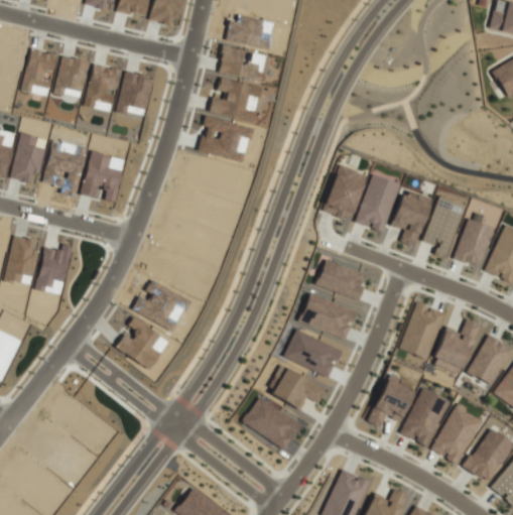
[(512,4),(497,1),(491,29),(512,33),(512,4)]
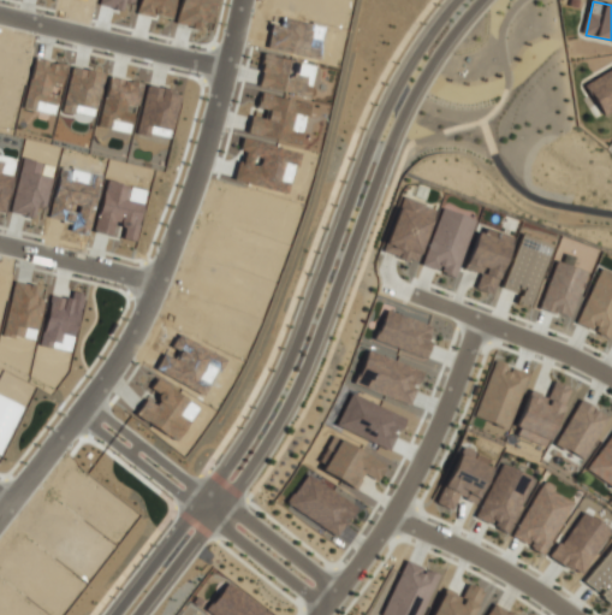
[(606,116),(611,112),(611,71),(588,84),(606,116)]
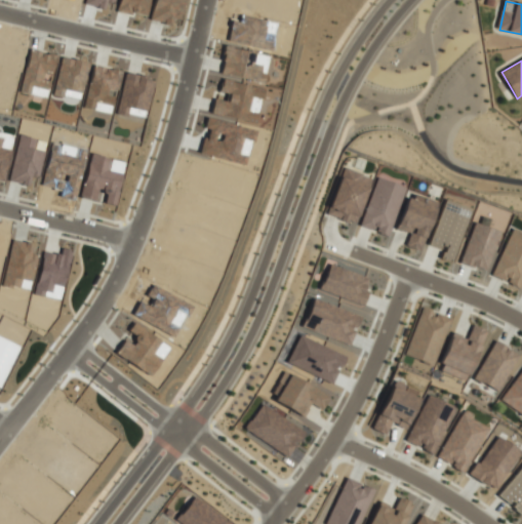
[(357,226),(373,178),(345,168),(328,214),(357,226)]
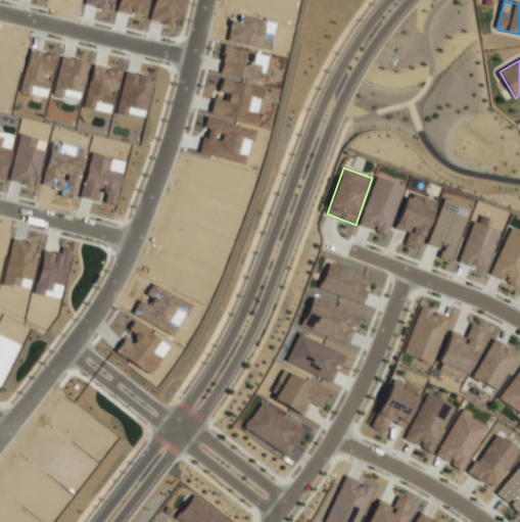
[(406,187),(377,177),(361,226),(376,231),(376,232),(388,236),(406,187)]
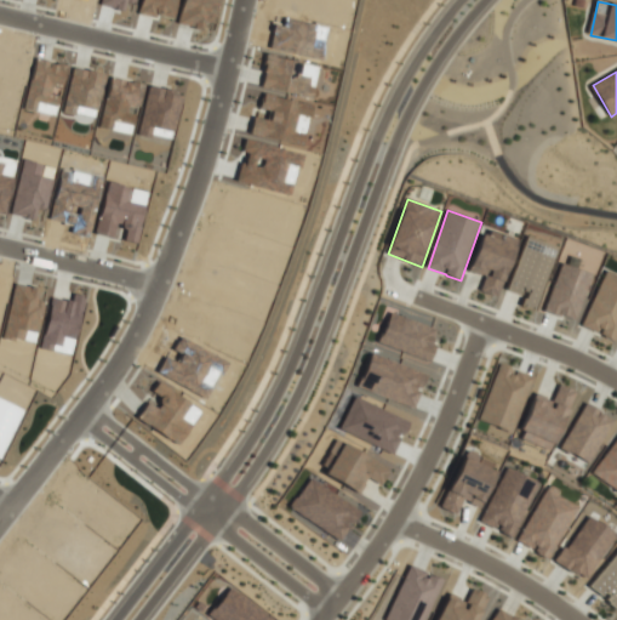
[(500,297),(520,240),(486,228),(472,272),(487,277),(481,291),(500,297)]
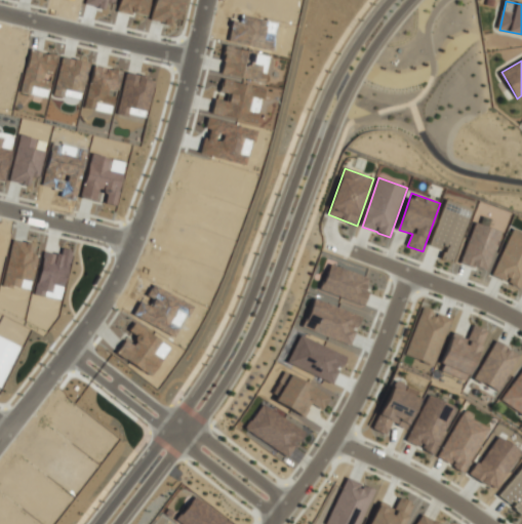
[(452,264),(473,210),(447,200),(431,245),(446,251),(443,259),(452,264)]
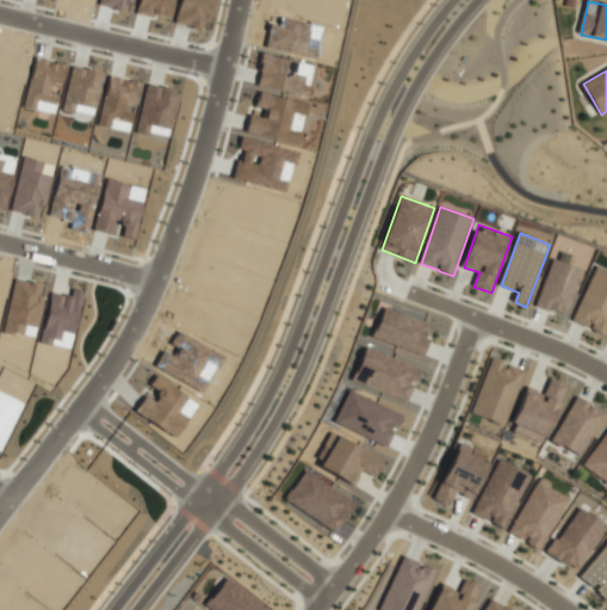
[(568,316),(583,270),(553,259),(538,307),(568,316)]
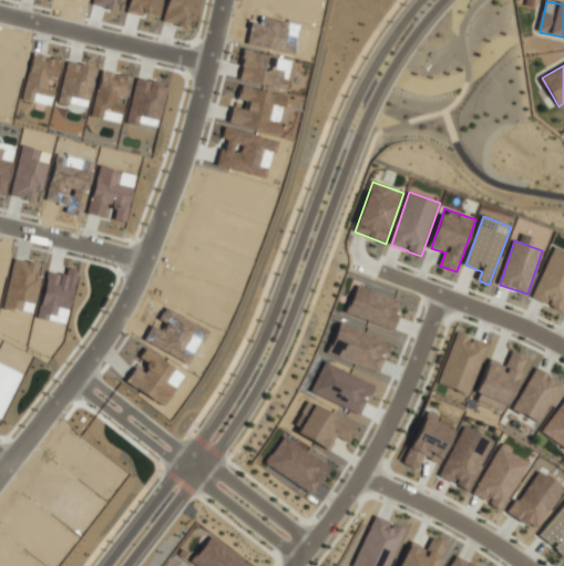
[(534,299),(563,311),(563,253),(554,248),(534,299)]
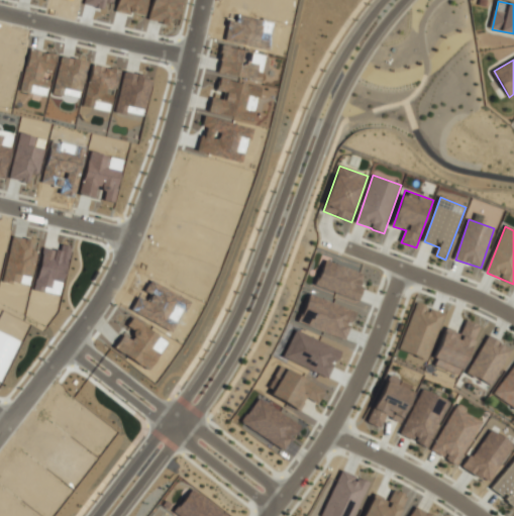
[(317,286),(361,301),(366,288),(362,287),(366,275),(326,262),(317,286)]
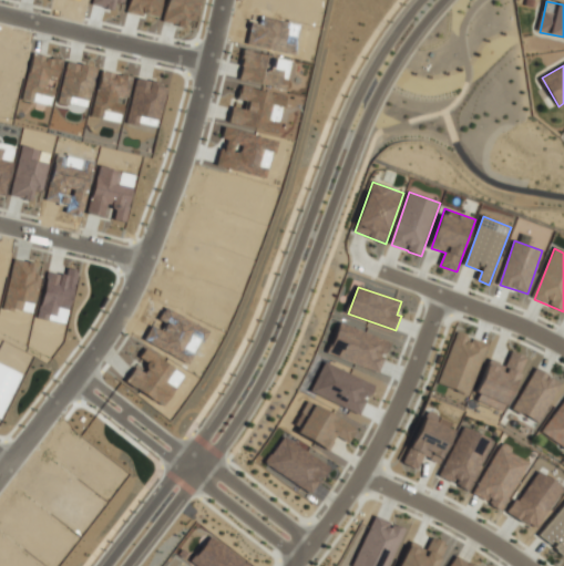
[(381,372),(393,338),(370,330),(369,333),(340,323),(330,356),(381,372)]
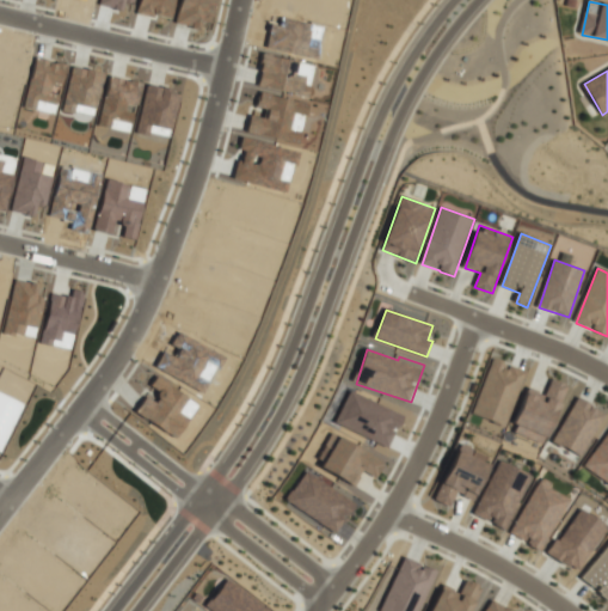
[(527,372),(495,360),(474,415),(507,427),(527,372)]
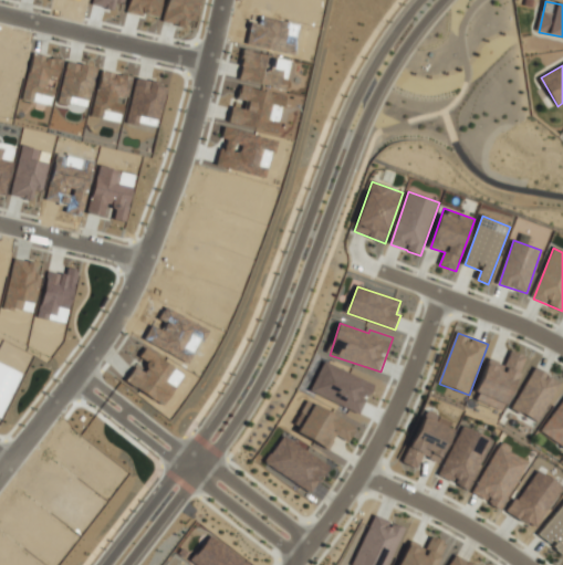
[(506,411),(527,356),(512,351),(507,366),(490,359),(476,400),(506,411)]
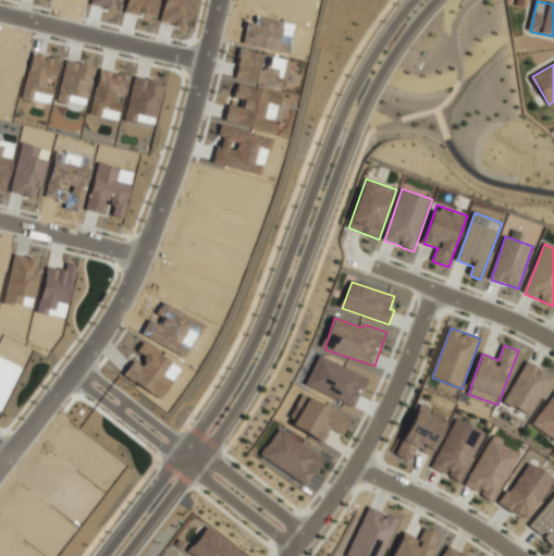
[(505,403),(531,417),(553,377),(527,362),(505,403)]
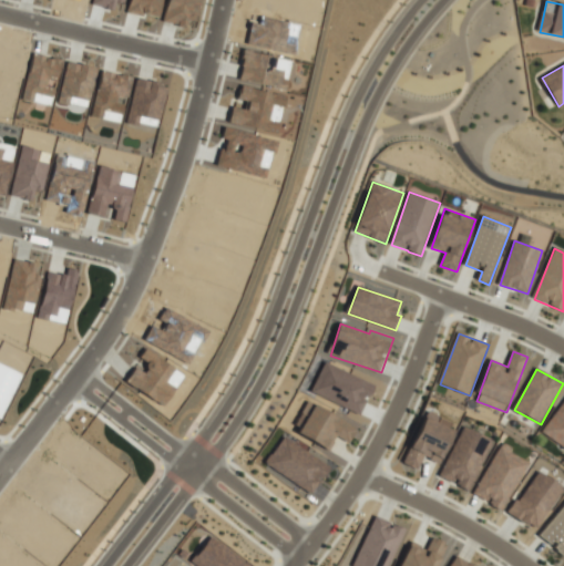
[(563,403),(543,432),(563,446),(563,403)]
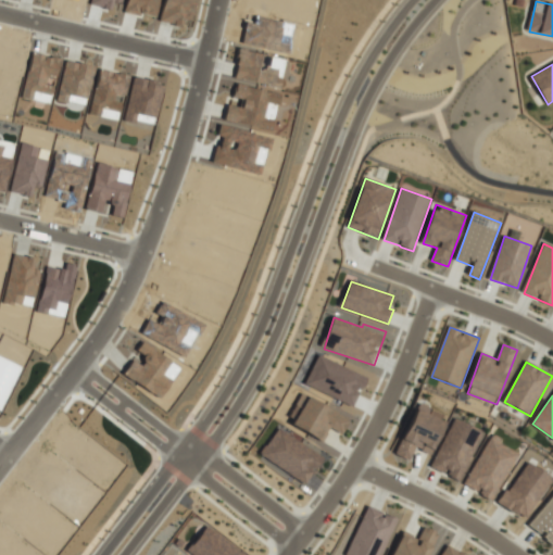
[(293,426),(324,442),(331,428),(346,436),(355,416),(329,403),(327,406),(309,398),(293,426)]
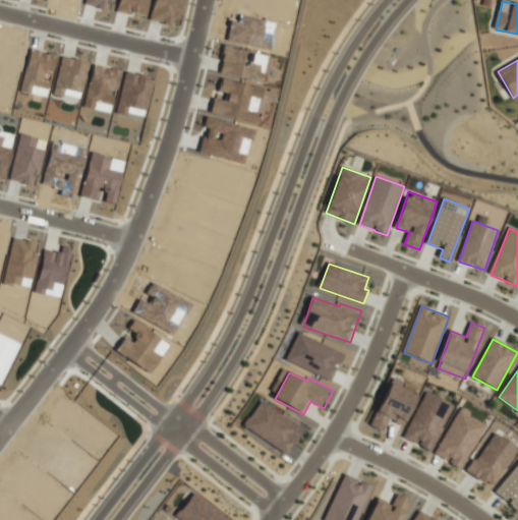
[(372,427),(386,432),(390,420),(405,426),(419,391),(391,380),(372,427)]
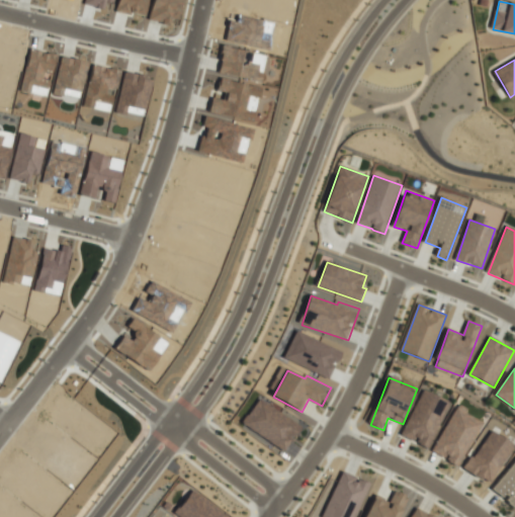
[(403,437),(432,448),(450,402),(422,391),(403,437)]
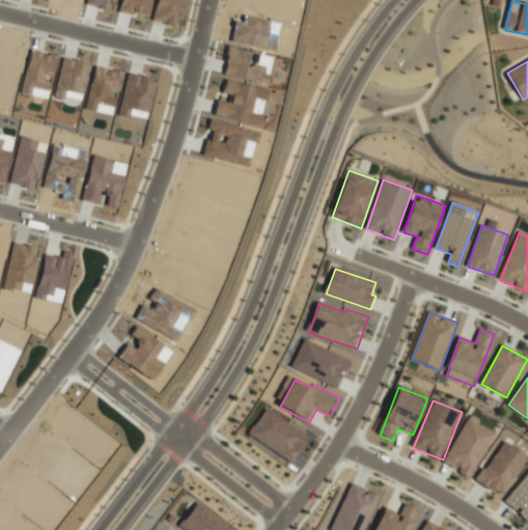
[(250,436),(294,464),(310,438),(267,410),(250,436)]
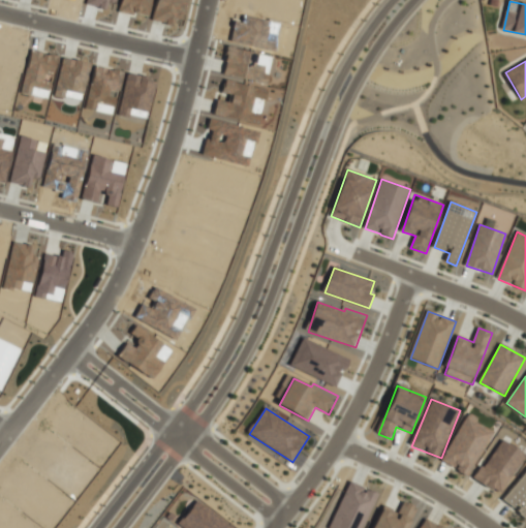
[(493,430),(465,416),(443,463),(470,476),(493,430)]
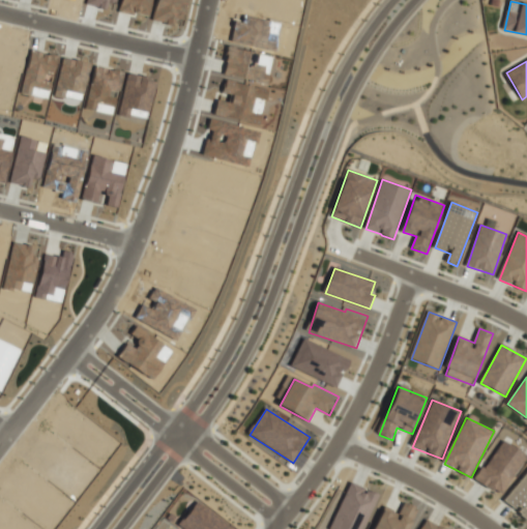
[(477,480),(501,496),(526,456),(502,440),(477,480)]
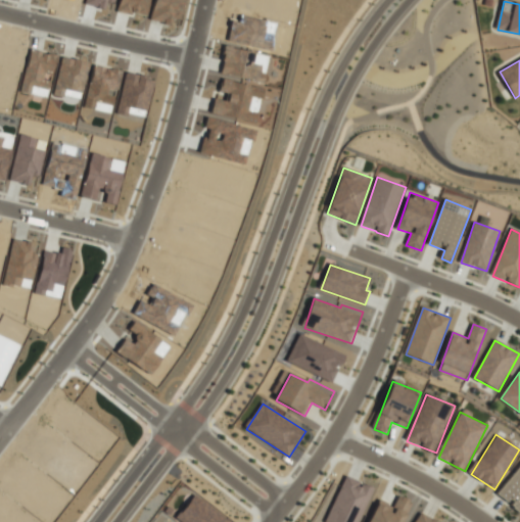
[(519,465),(498,495),(519,512),(519,465)]
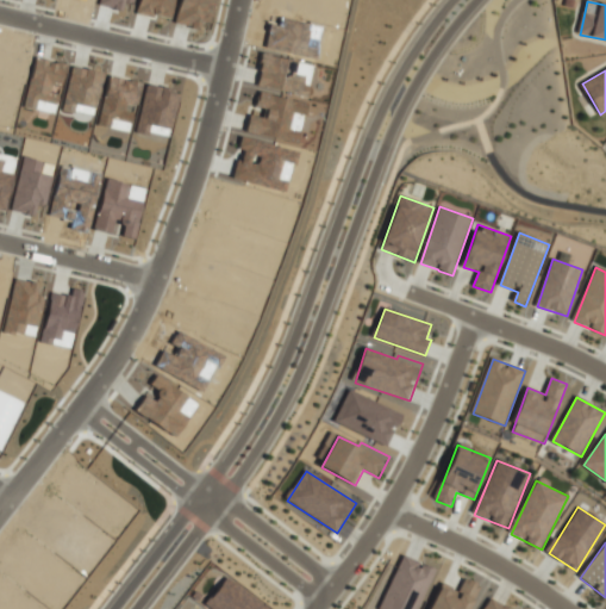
[(419,608),(436,570),(404,557),(381,608),(419,608)]
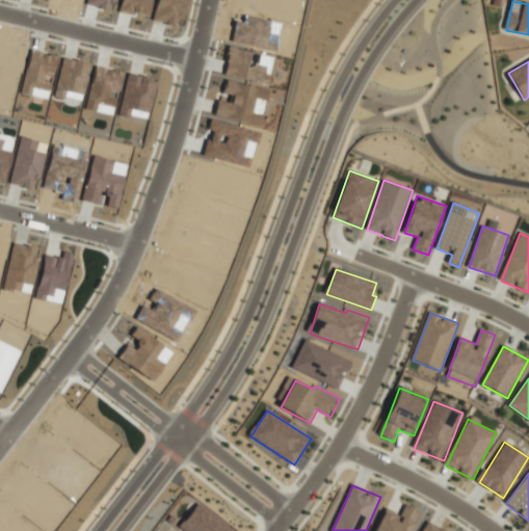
[(411,530),(420,511),(406,505),(401,515),(388,509),(377,530),(411,530)]
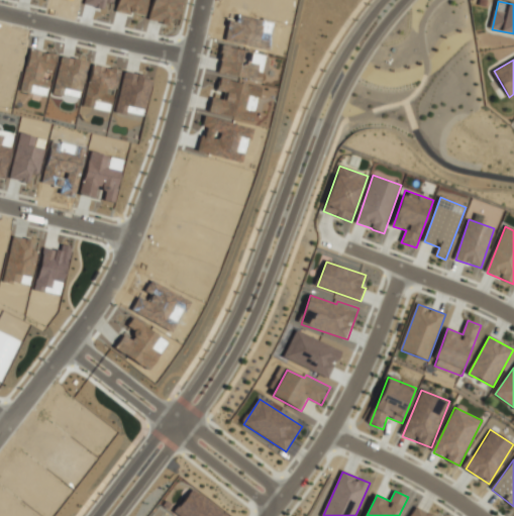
[(432,515),(418,507),(412,515),(432,515)]
